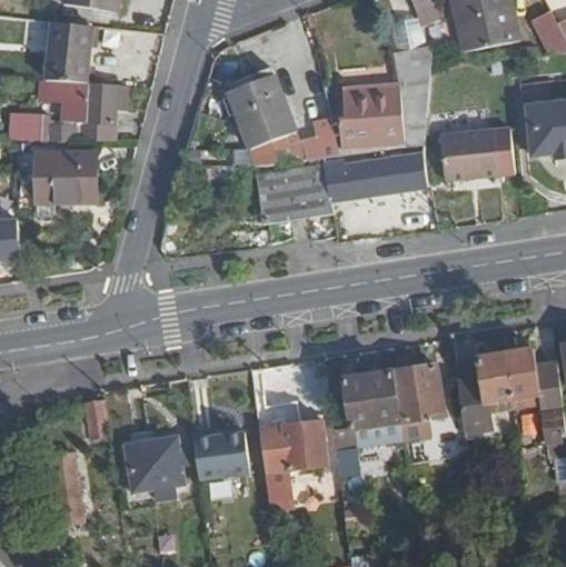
[(120,18),(122,0),(67,0),(66,8),(120,18)]
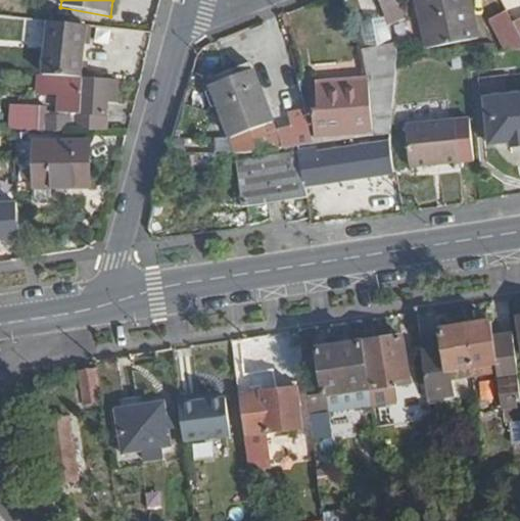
[(403,19),(395,0),(377,0),(387,25),(403,19)]
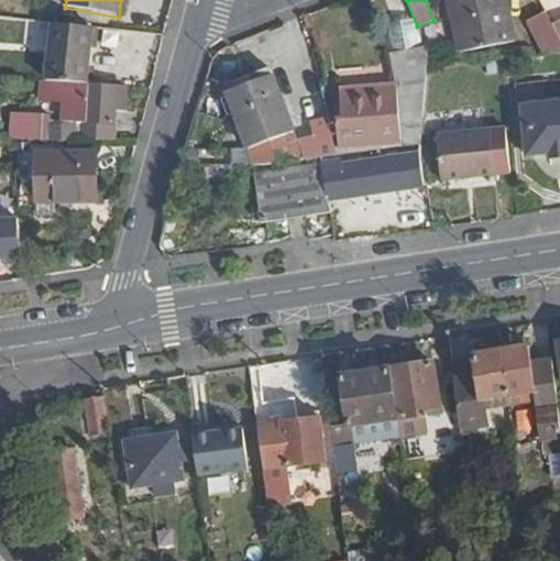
[(507,42),(497,0),(463,0),(447,4),(459,53),(507,42)]
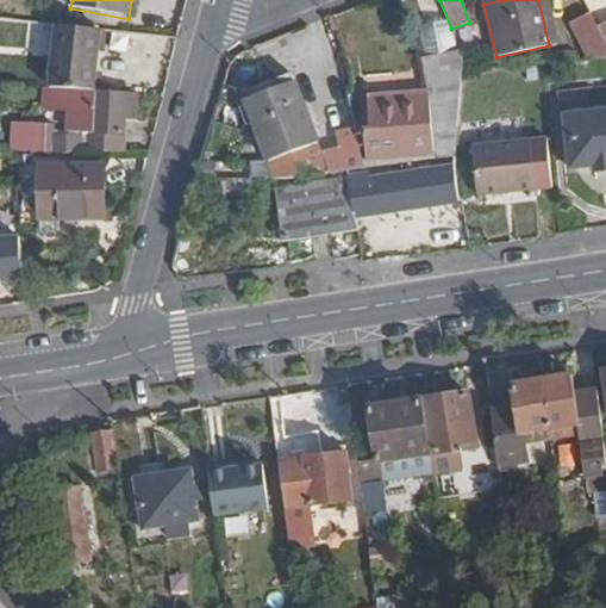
[(605,60),(605,45),(588,12),(579,17),(583,28),(576,31),(592,60),(605,60)]
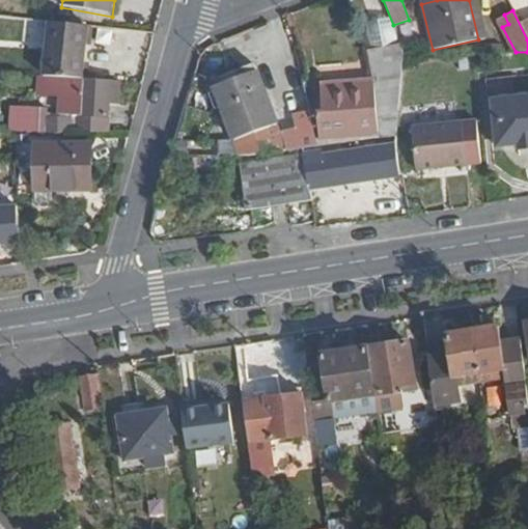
[(77,81),(84,29),(47,24),(39,77),(77,81)]
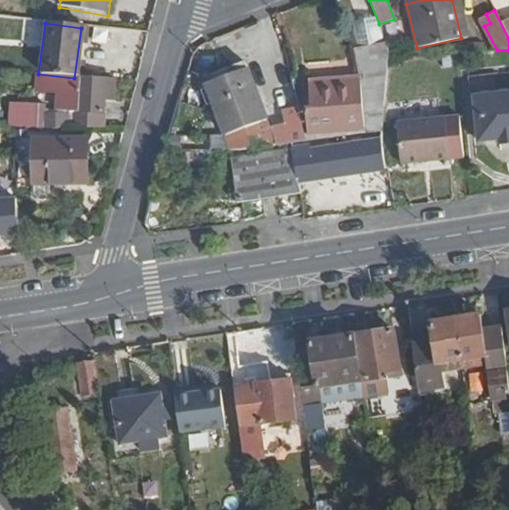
[(382,130),(390,51),(383,34),(352,46),(362,72),(362,78),(308,83),(310,109),(304,109),(313,131),(366,127),(367,132),(382,130)]
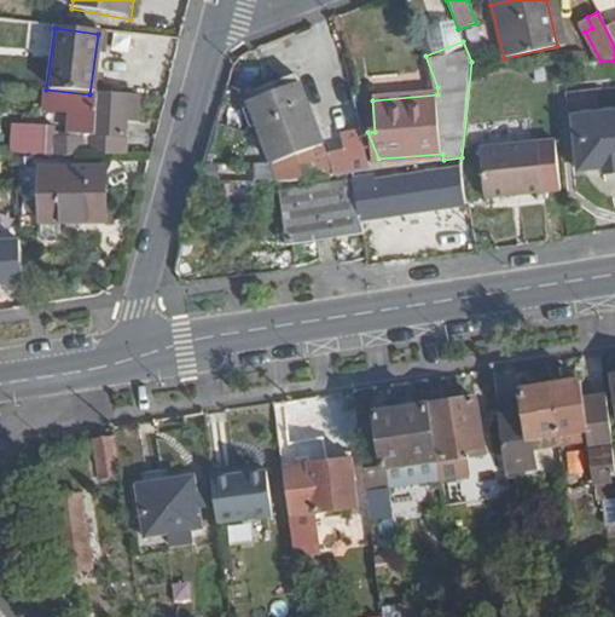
[(331,171),(318,79),(297,81),(297,90),(268,93),(279,177),(331,171)]
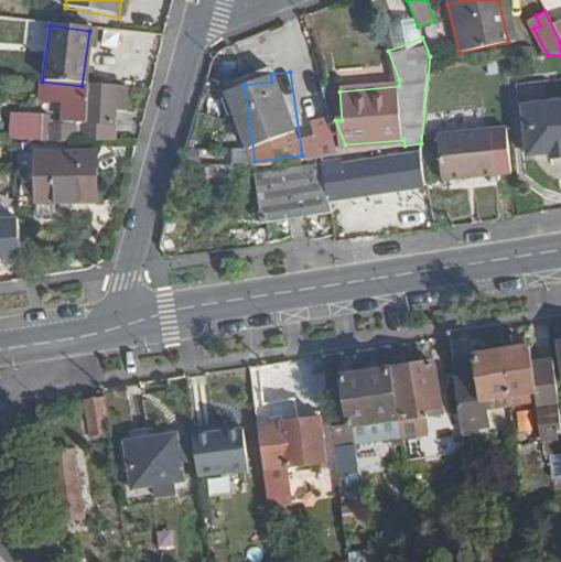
[(106,146),(108,117),(118,117),(120,92),(85,89),(83,109),(64,108),(61,146),(106,146)]
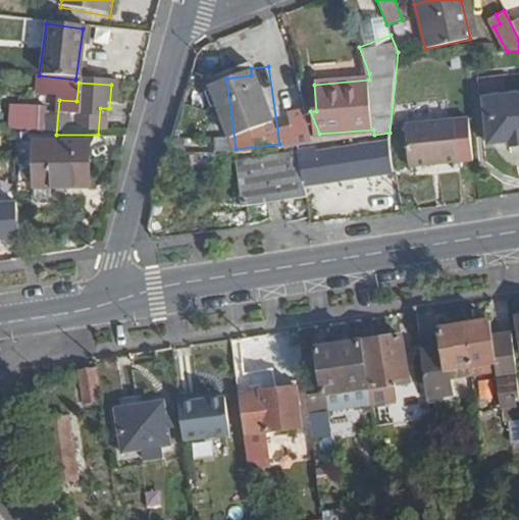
[(518,142),(518,94),(481,99),(485,146),(518,142)]
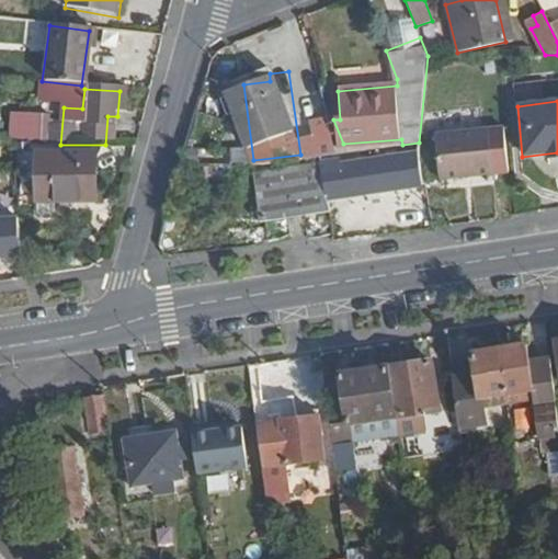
[(491,173),(487,129),(434,134),(439,179),(491,173)]
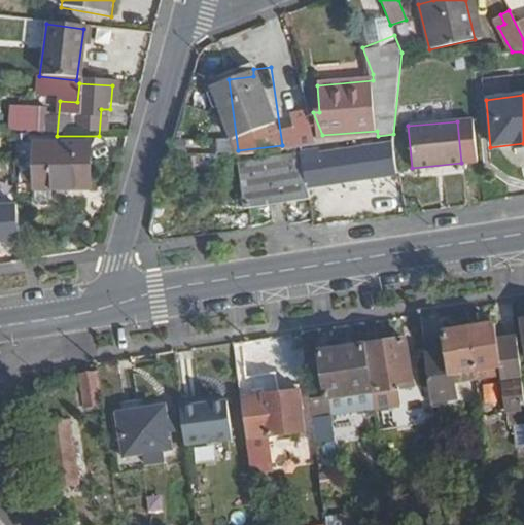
[(315,142),(311,127),(299,129),(299,143),(315,142)]
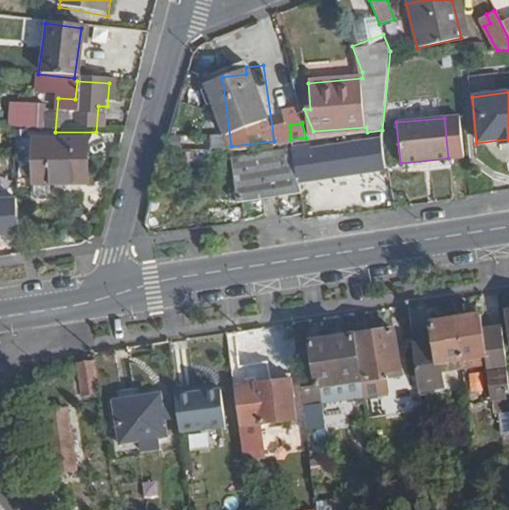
[(384,169),(381,142),(320,151),(307,151),(306,138),(290,139),(274,141),(231,146),(233,158),(229,158),(233,203),(300,193),(298,181),(384,169)]
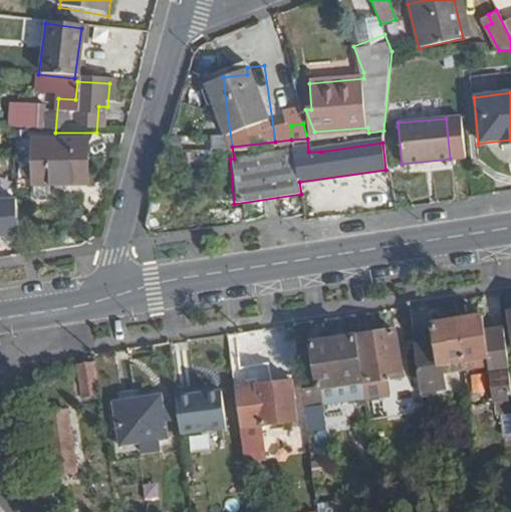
[(84,181),(84,144),(29,144),(29,179),(84,181)]
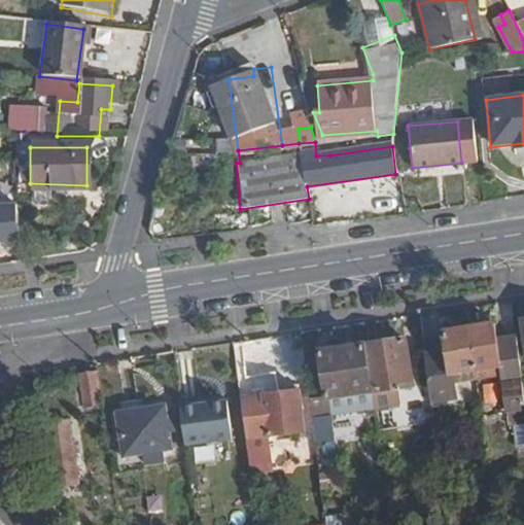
[(0,238),(10,238),(9,198),(0,198),(0,238)]
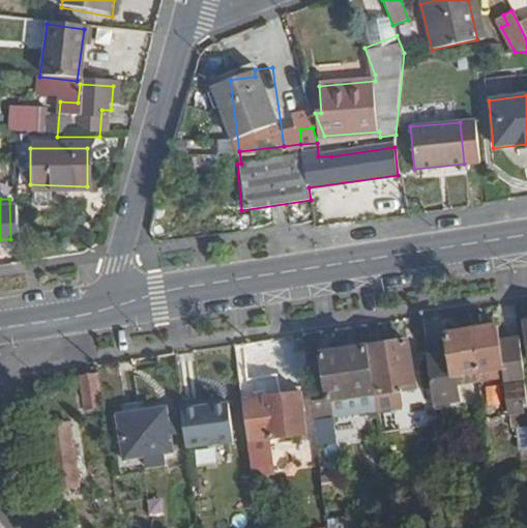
[(526,410),(517,335),(495,339),(493,325),(469,328),(475,372),(499,369),(501,385),(506,385),(509,412),(526,410)]
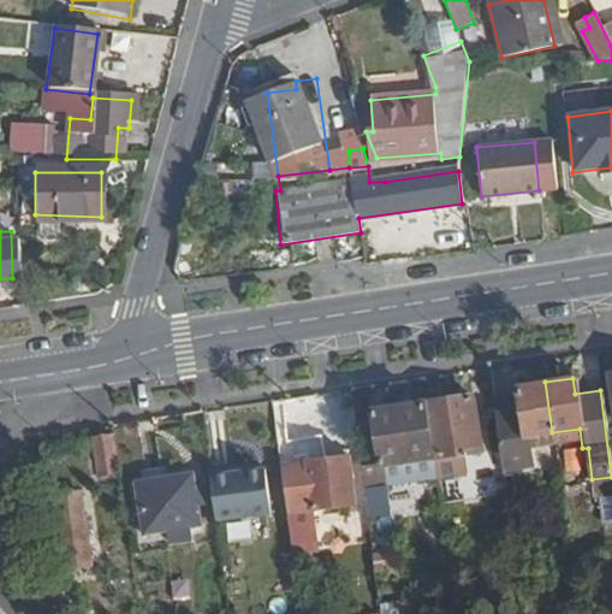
[(524,436),(552,432),(545,382),(516,387),(518,408),(494,413),(501,467),(527,464),(524,436)]
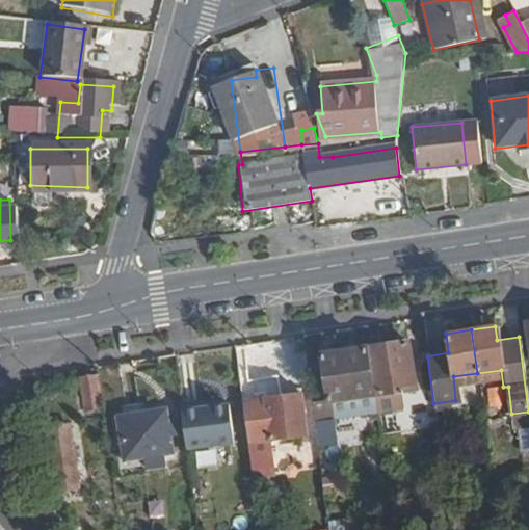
[(417,392),(410,343),(366,348),(373,398),(417,392)]
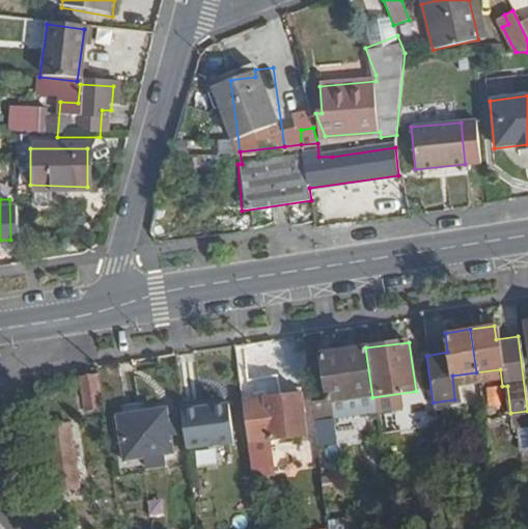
[(372,397),(365,347),(329,353),(336,402),(372,397)]
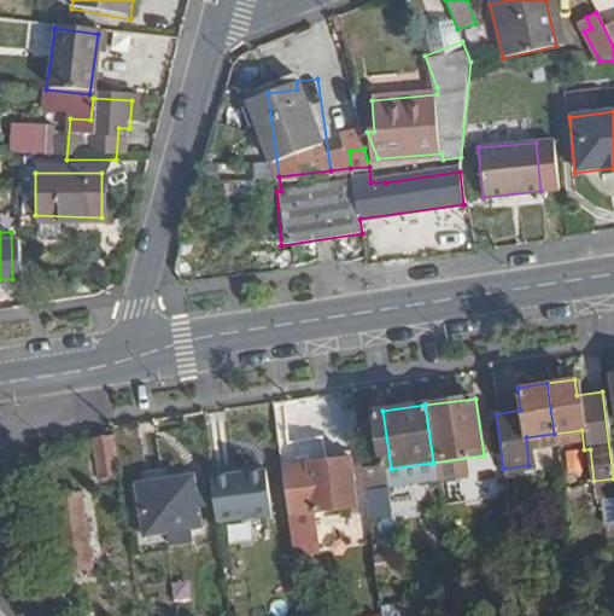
[(116,474),(110,429),(92,431),(97,476),(116,474)]
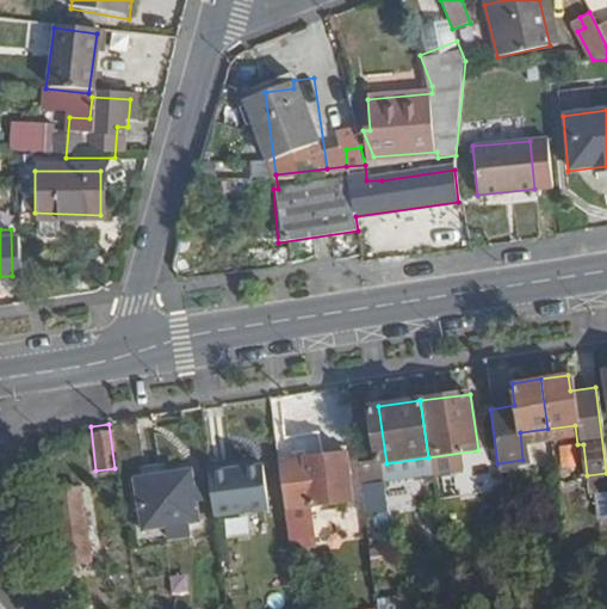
[(574,440),(553,440),(553,467),(573,467),(574,440)]
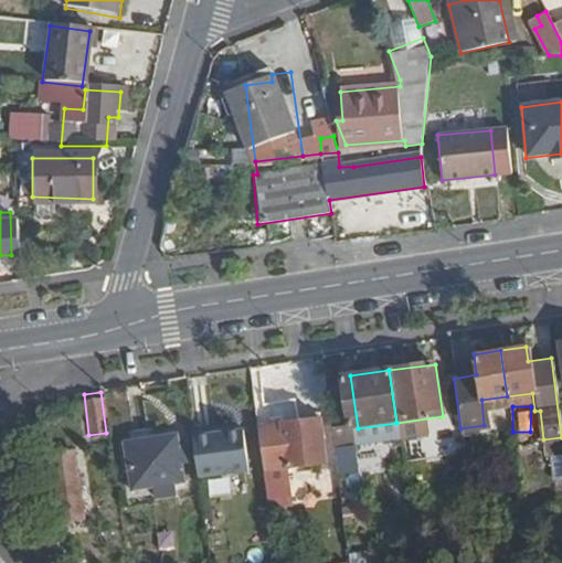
[(325,463),(319,422),(258,428),(264,469),(325,463)]
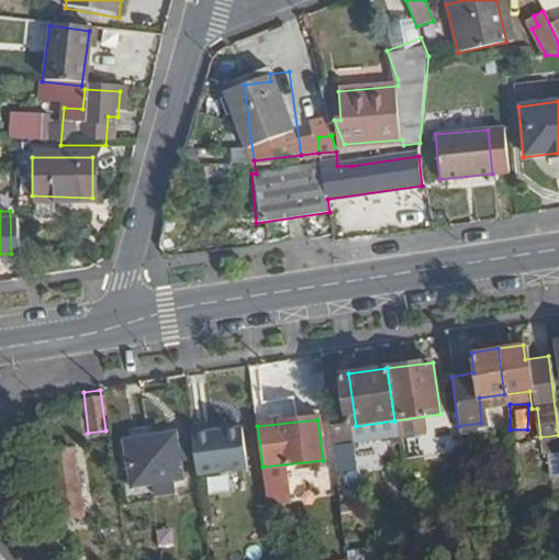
[(180,462),(175,421),(123,428),(129,470),(180,462)]
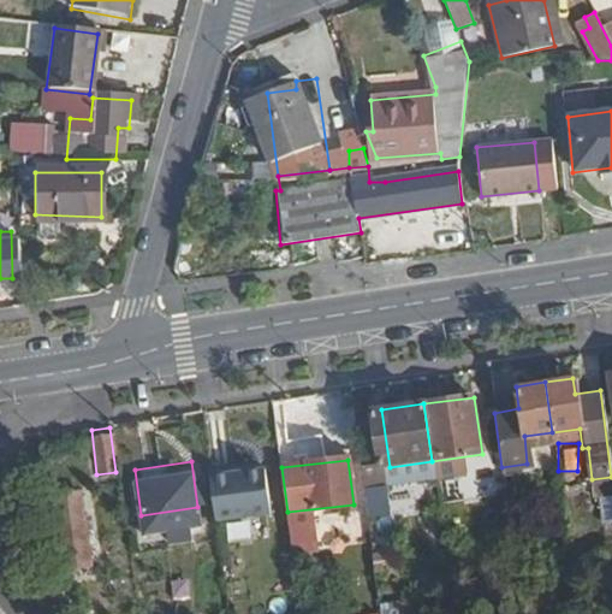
[(272,511),(266,467),(211,474),(218,519),(272,511)]
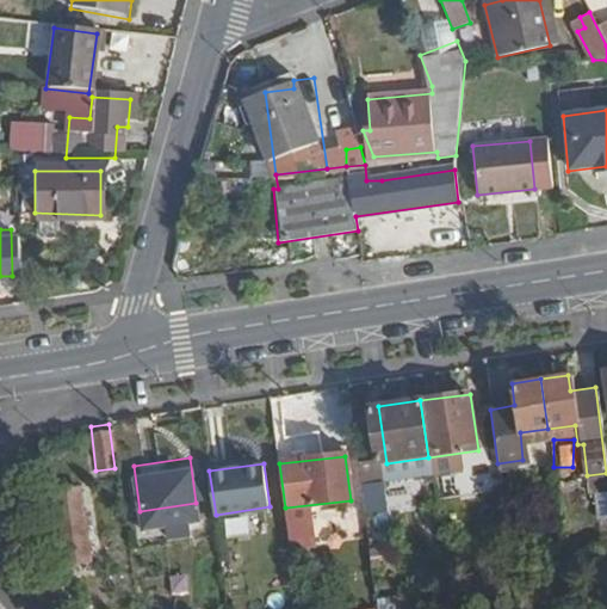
[(85,559),(75,487),(51,491),(61,563),(85,559)]
